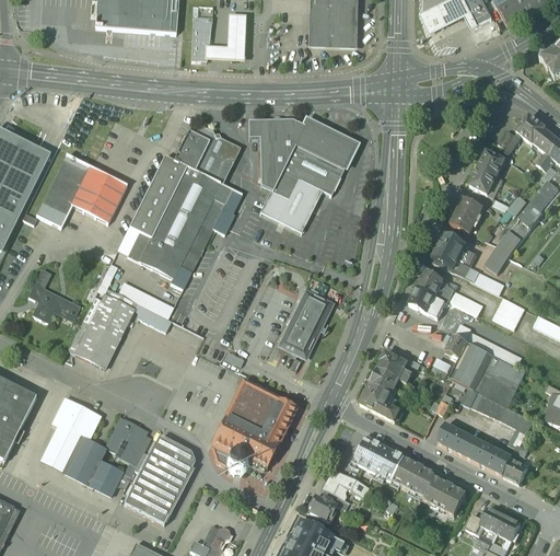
[(97,0),(95,27),(176,33),(177,15),(172,14),(173,0),(178,0),(97,0)]
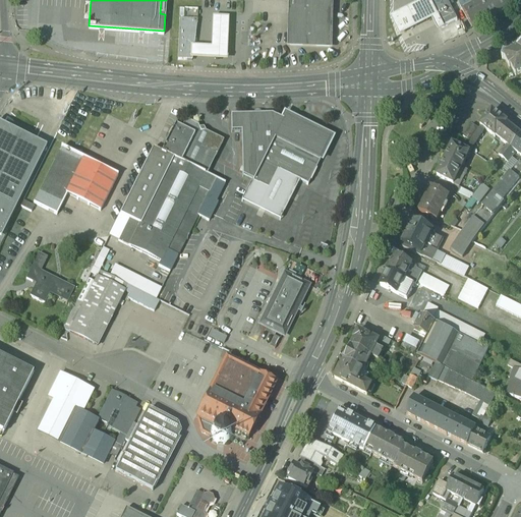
[(290,0),(290,42),(330,43),(331,0),(290,0)]
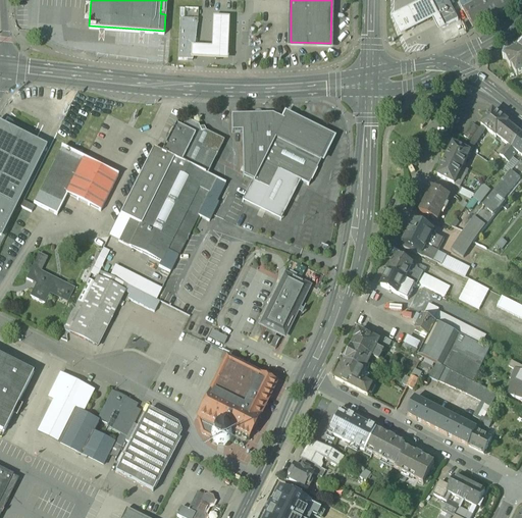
[(419,0),(390,14),(401,33),(433,16),(439,29),(446,24),(445,23),(444,24),(433,5),(432,6),(429,0),(419,0)]
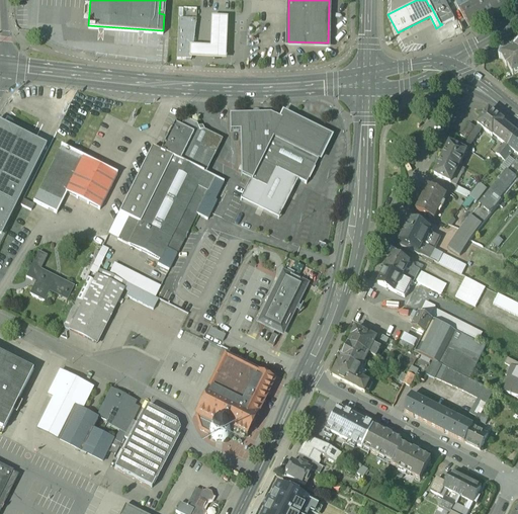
[(426,0),(429,6),(430,5),(440,24),(441,23),(454,17),(446,0),(442,0),(426,0)]
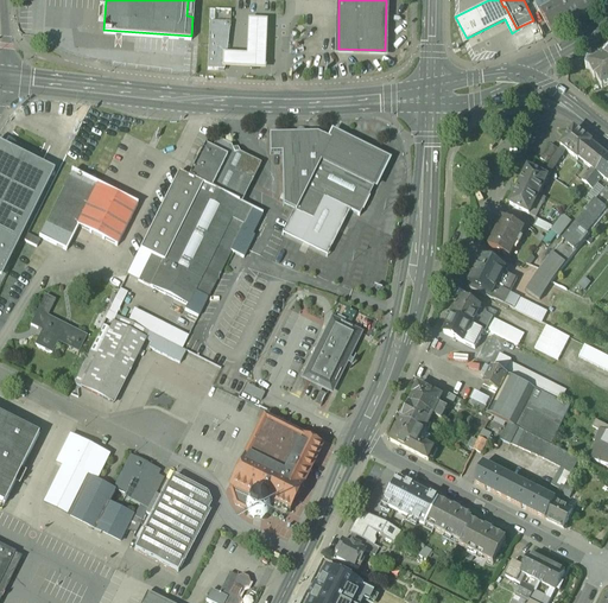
[(551,2),(542,8),(552,27),(570,18),(562,0),(556,0),(551,2)]
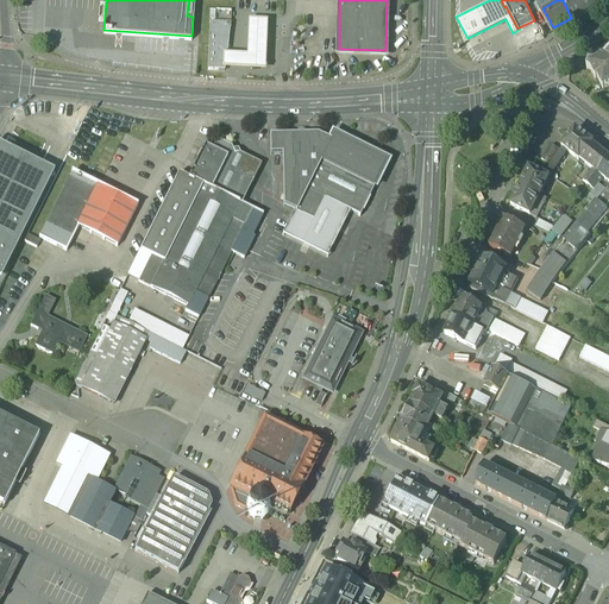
[(563,0),(571,18),(598,2),(597,0),(563,0)]
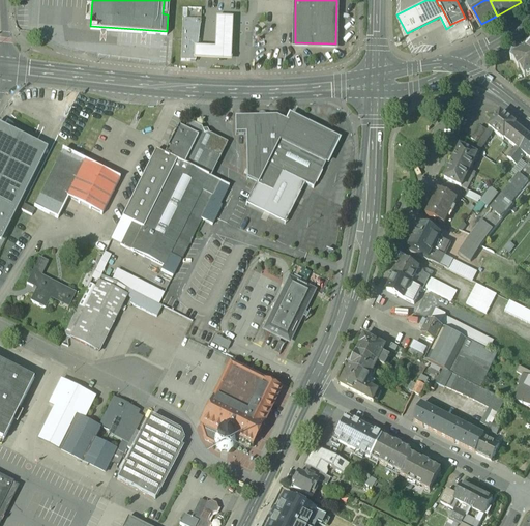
[(182,17),(201,18),(201,6),(183,5),(182,17)]
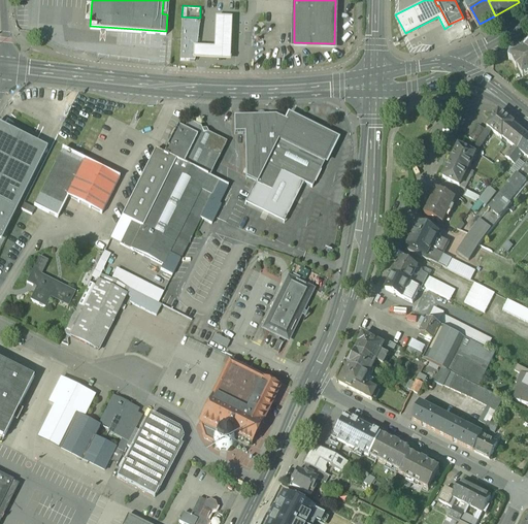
[(231,15),(215,14),(213,45),(196,44),(194,44),(193,57),(195,57),(230,59),(231,15)]
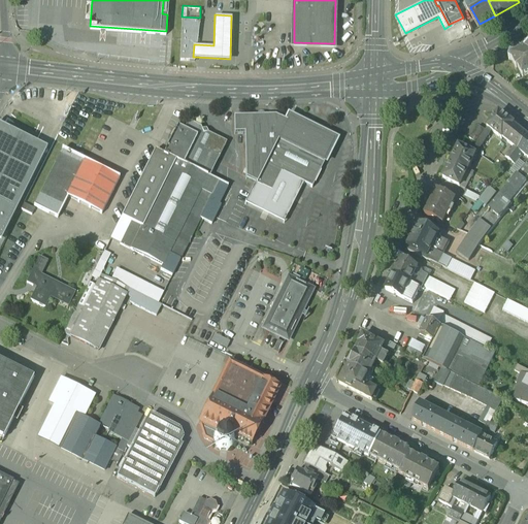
[(200,18),(182,17),(180,58),(195,58),(195,57),(193,57),(194,44),(196,44),(200,18)]
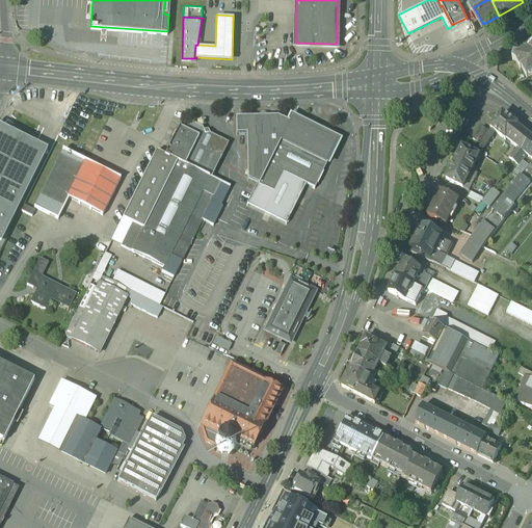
[(531,45),(519,52),(514,51),(513,56),(516,57),(521,66),(523,64),(527,74),(531,71),(531,45)]
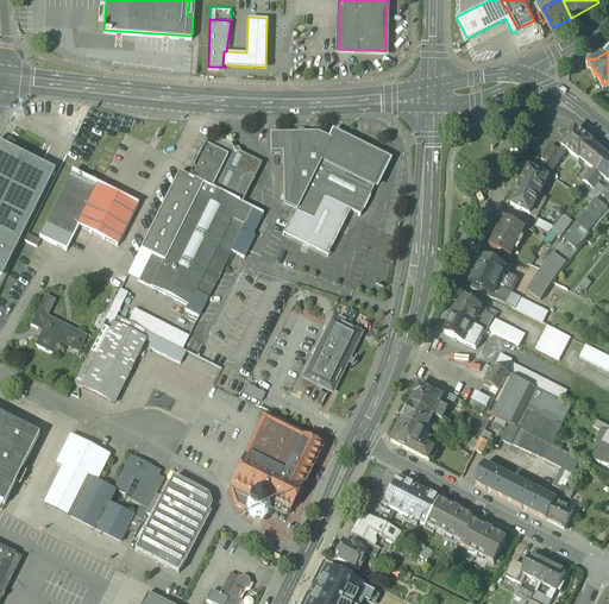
[(576,125),(563,143),(564,144),(569,148),(581,157),(581,156),(592,142),(594,139),(576,125)]
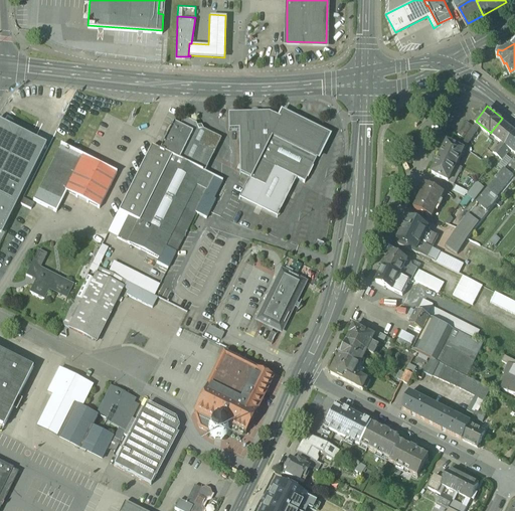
[(274,113),(269,111),(258,111),(258,108),(255,108),(249,109),(249,112),(228,112),(228,128),(238,128),(239,163),(238,163),(236,167),(239,168),(239,171),(250,176),(261,157),(296,175),(305,180),(327,134),(311,126),(306,124),(303,122),(299,120),(282,112),(280,116),(274,113)]
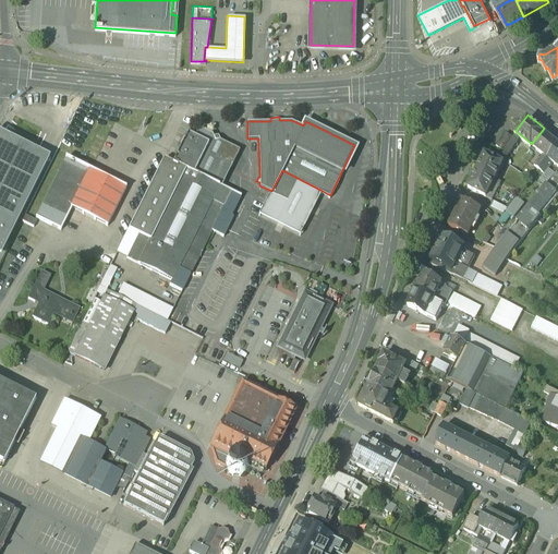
[(0,244),(1,245),(50,148),(0,123),(0,124),(0,244)]
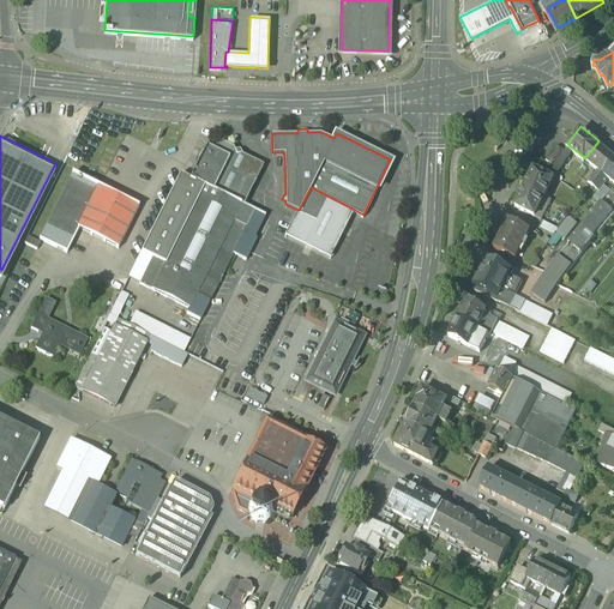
[(215,146),(208,143),(206,145),(205,144),(204,148),(197,156),(196,157),(200,160),(192,175),(220,188),(222,182),(221,181),(226,173),(236,169),(239,170),(247,152),(242,150),(241,145),(235,146),(234,144),(223,138),(218,140),(215,146)]
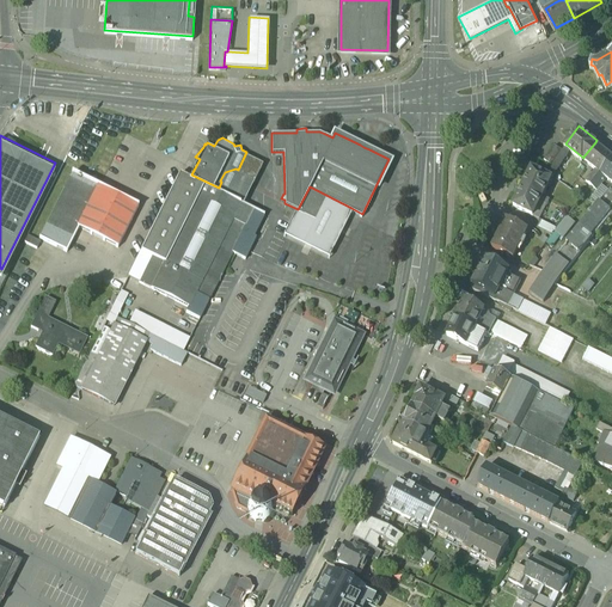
[(555,142),(545,157),(555,163),(564,148),(555,142)]
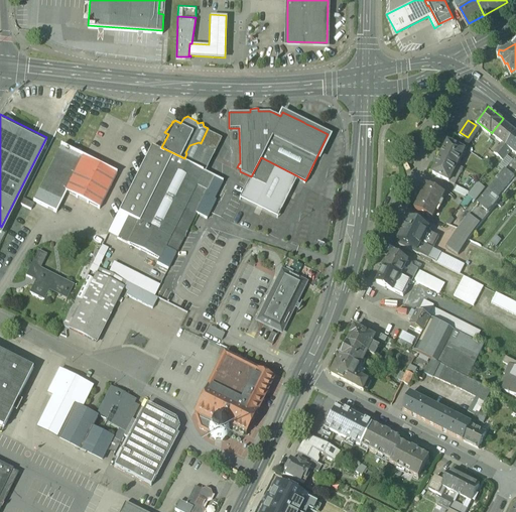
[(515,130),(502,120),(492,132),(503,141),(507,144),(515,131),(515,130)]
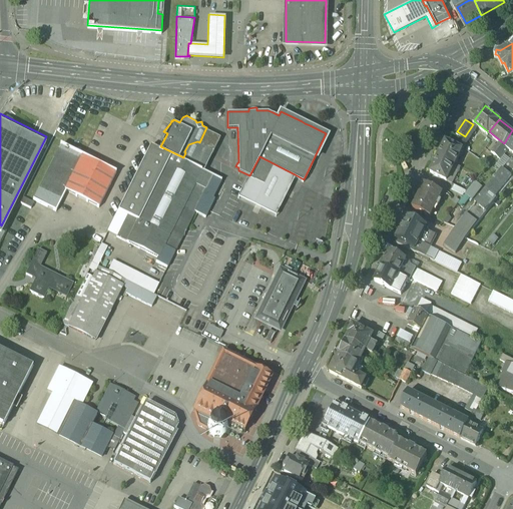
[(465,136),(459,144),(463,147),(479,124),(475,121),(473,124),(465,136)]
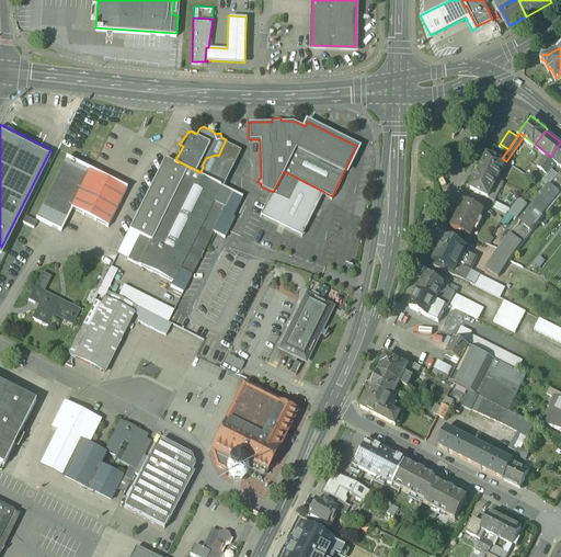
[(241,147),(226,139),(218,156),(233,163),(241,147)]
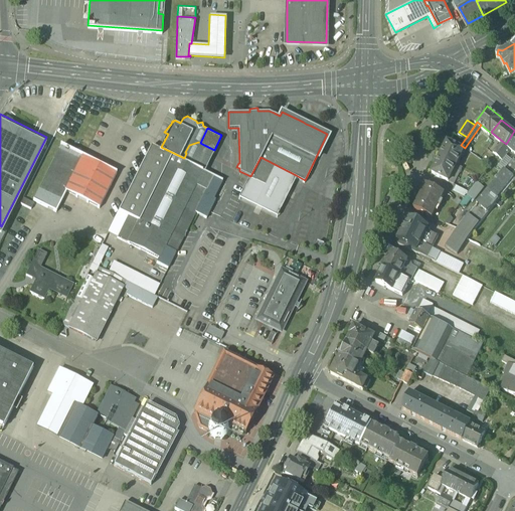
[(514,131),(506,144),(509,147),(514,151),(514,131)]
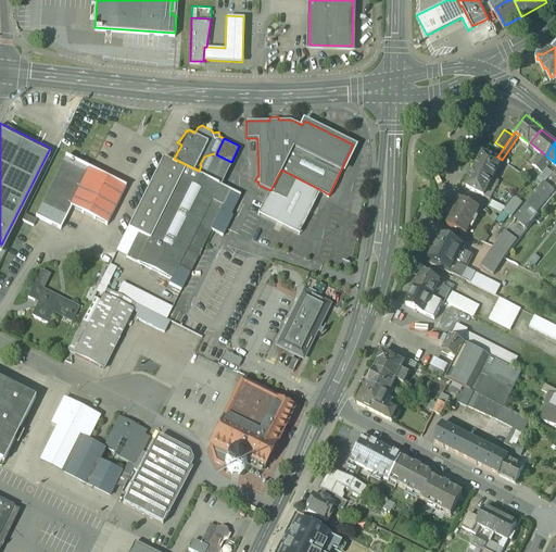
[(497,157),(484,150),(476,167),(493,176),(502,160),(497,157)]
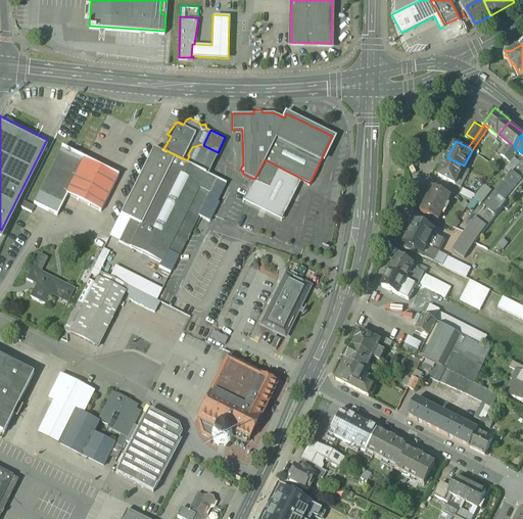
[(508,144),(506,148),(505,148),(501,153),(505,156),(514,146),(510,143),(508,144)]
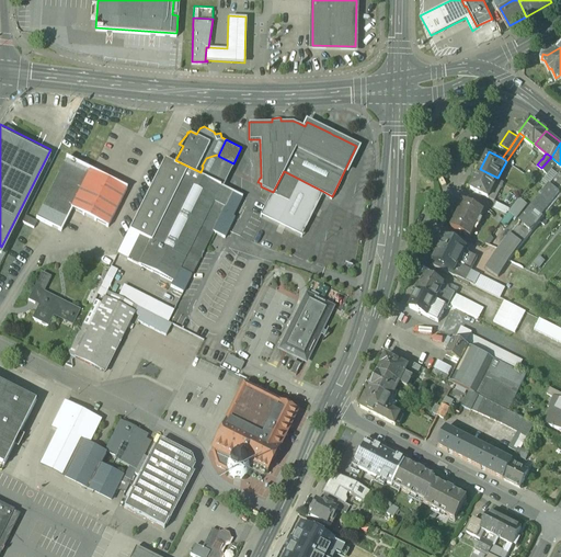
[(165,155),(129,227),(139,232),(175,160),(165,155)]
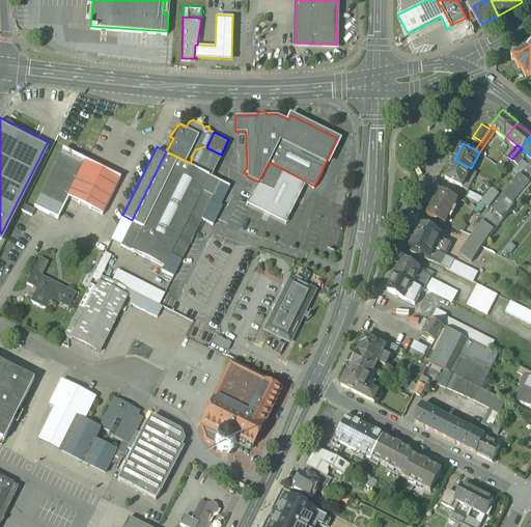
[(119,176),(62,148),(34,203),(57,216),(67,194),(102,212),(119,176)]
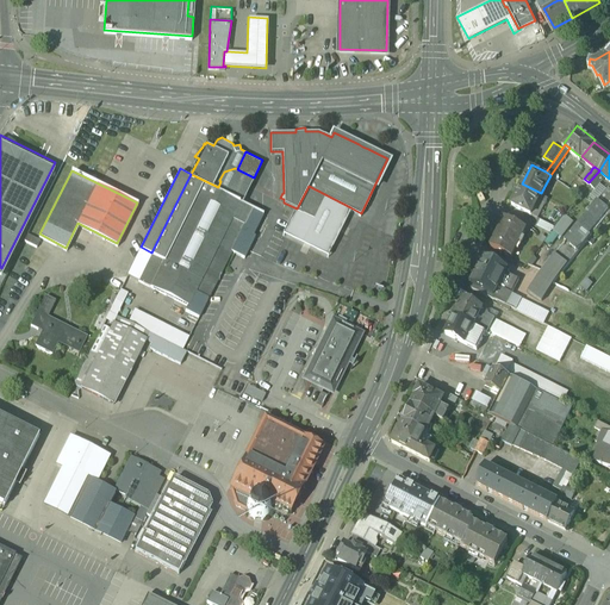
[(599,170),(589,182),(595,187),(602,179),(603,174),(599,170)]
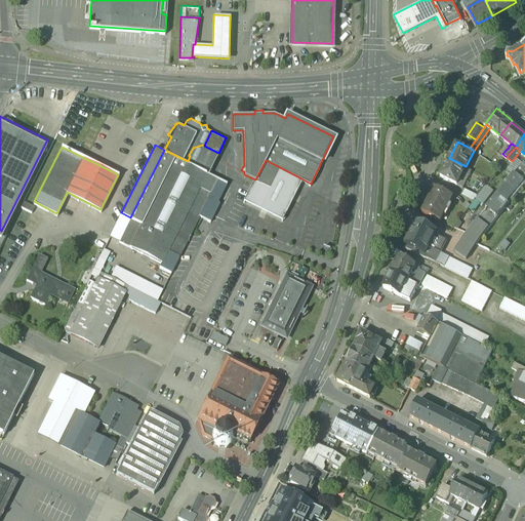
[(188,161),(164,150),(130,217),(119,239),(162,261),(160,265),(171,271),(200,213),(209,195),(218,176),(188,161)]
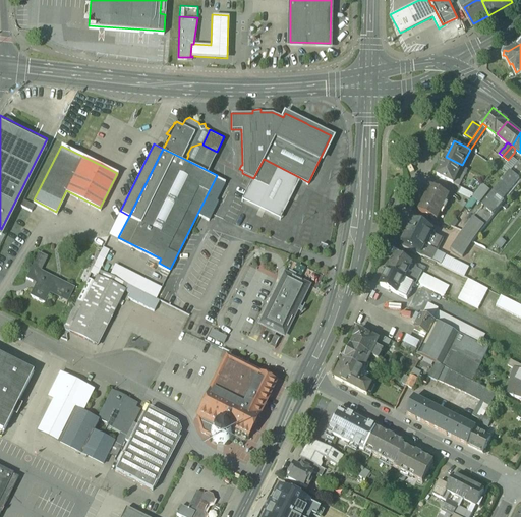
[(462,165),(446,157),(438,173),(454,181),(462,165)]
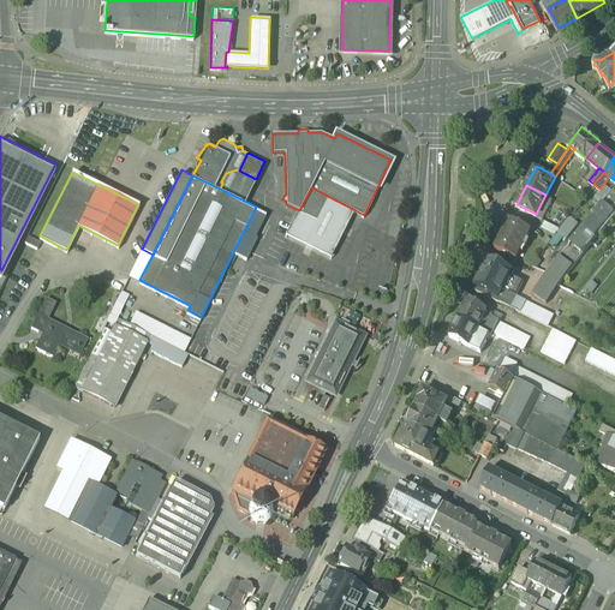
[(353,209),(311,187),(299,210),(287,233),(329,255),(353,209)]
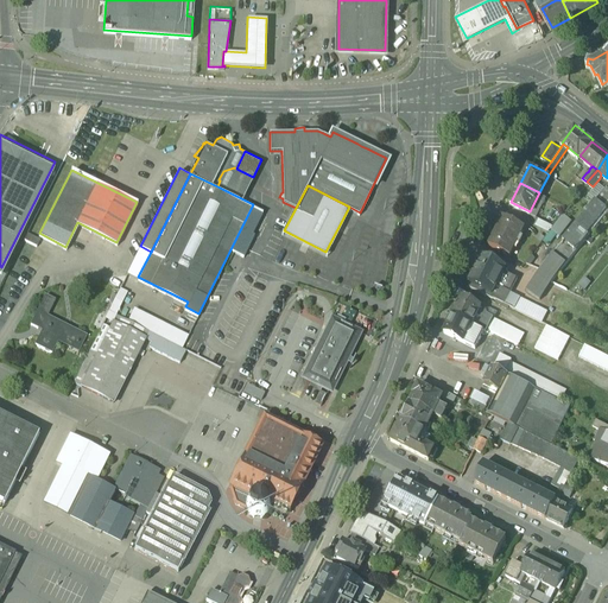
[(595,189),(584,202),(589,205),(600,192),(595,189)]
